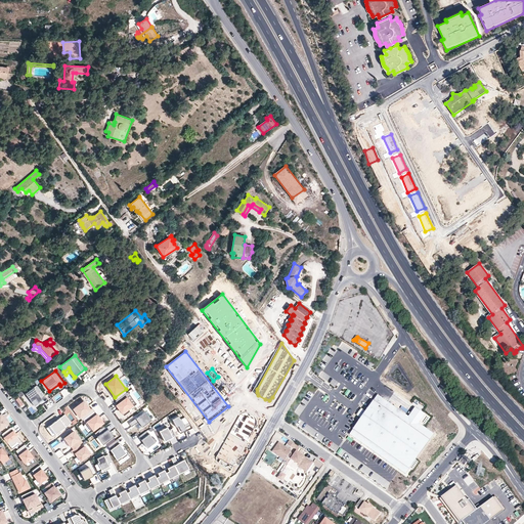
[(37,385),(26,393),(34,405),(42,399),(43,399),(46,397),(37,385)]
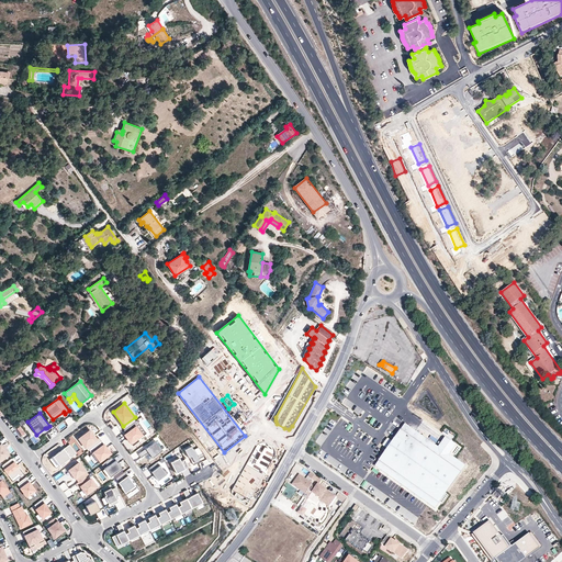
[(406,424),(374,467),(435,508),(467,464),(449,452),(454,442),(444,436),(438,445),(406,424)]
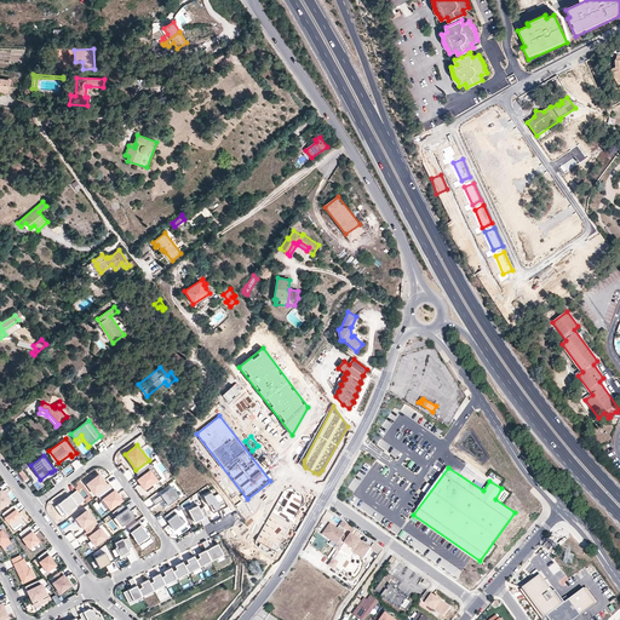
[(145,491),(159,480),(150,470),(137,480),(145,491)]
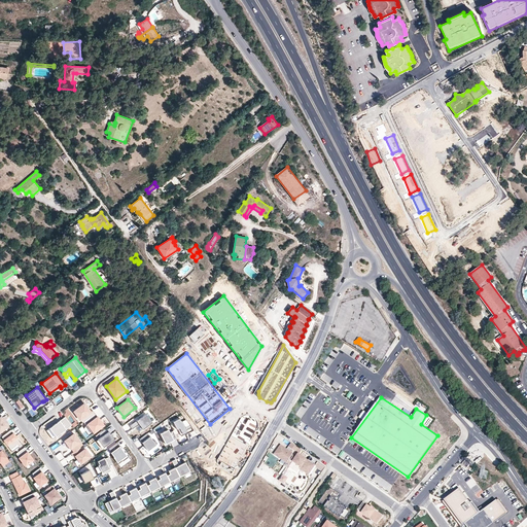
[(91,412),(84,403),(74,411),(82,423),(83,422),(96,414),(93,410),(91,412)]
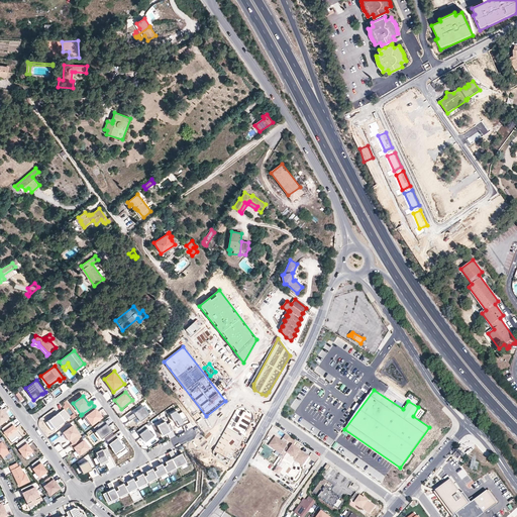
[(136,416),(140,422),(151,414),(144,405),(127,418),(130,421),(133,418),(136,416)]
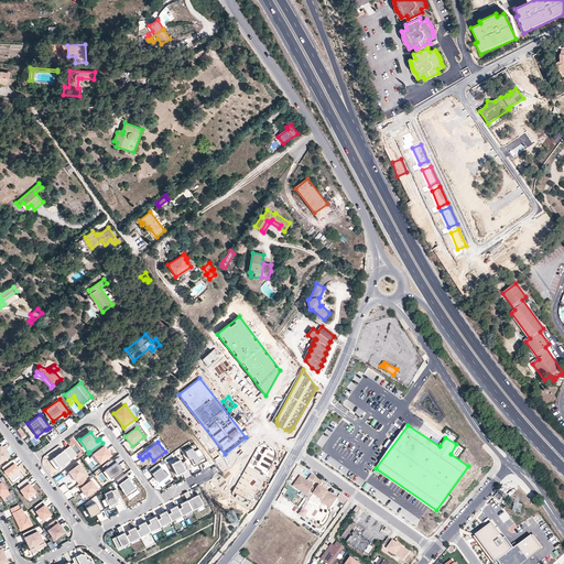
[(0,462),(9,456),(0,443),(0,462)]
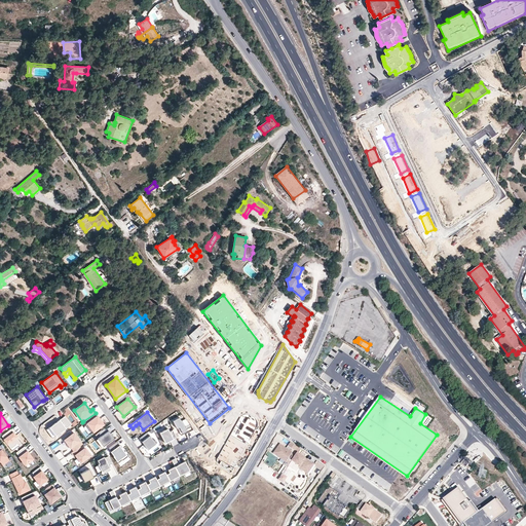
[(96,413),(83,421),(92,433),(104,424),(96,413)]
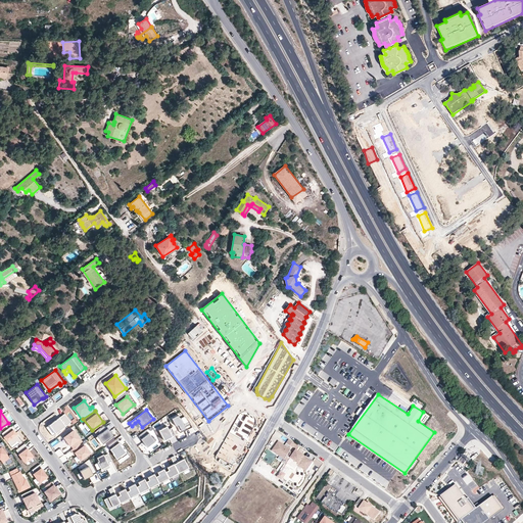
[(239,415),(216,457),(216,458),(217,460),(228,469),(230,470),(231,469),(255,424),(256,422),(255,420),(254,417),(251,415),(247,412),(243,412),(240,413),(239,415)]
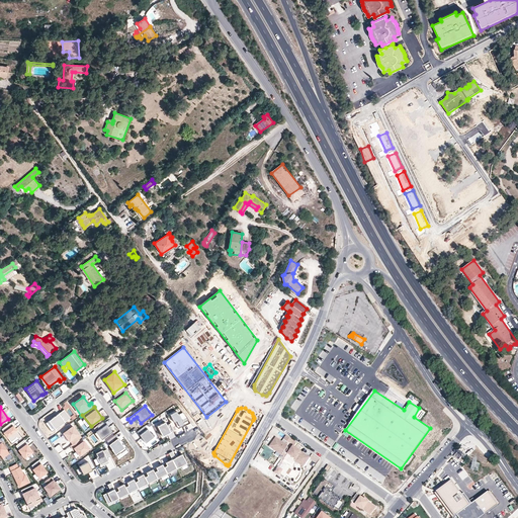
[(64,410),(49,421),(56,429),(71,418),(64,410)]
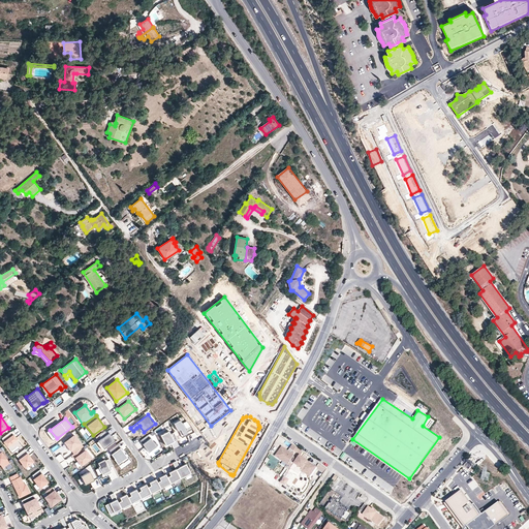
[(181,419),(175,424),(179,431),(183,438),(187,435),(186,434),(188,433),(188,431),(193,429),(190,426),(186,428),(184,424),(183,424),(183,423),(182,423),(181,419)]
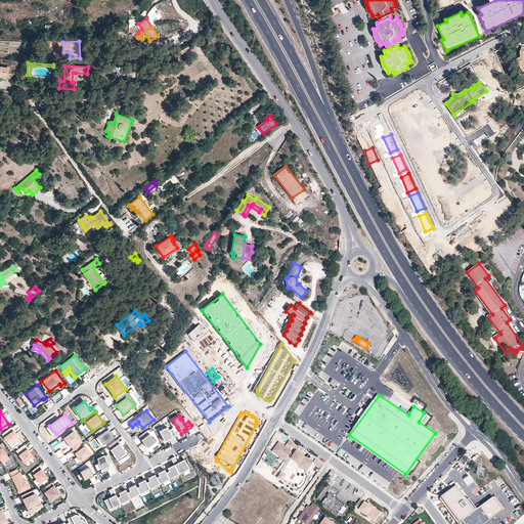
[(56,434),(49,426),(46,429),(53,437),(56,434)]
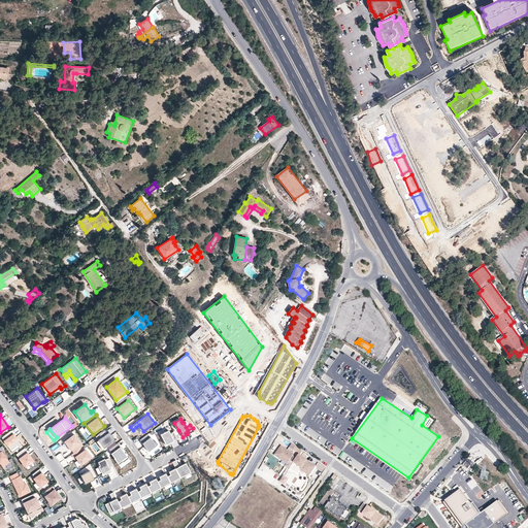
[(106,429),(99,434),(102,437),(98,440),(104,448),(116,439),(109,432),(108,433),(106,429)]
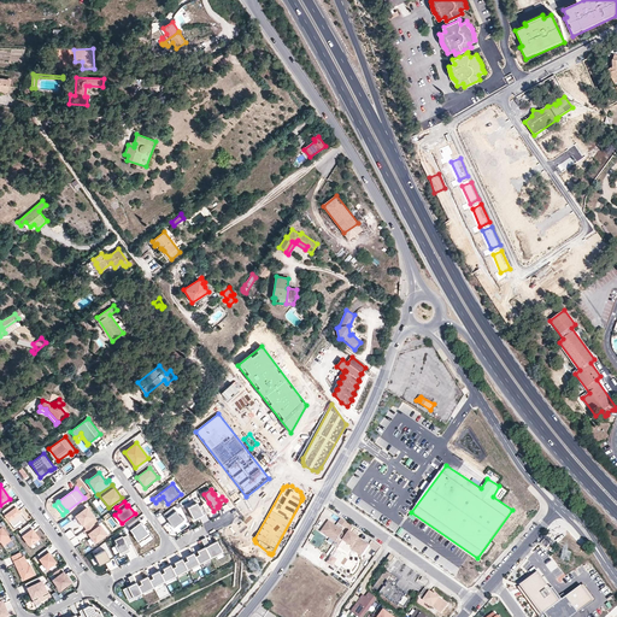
[(198,503),(188,507),(194,519),(209,513),(204,505),(200,506),(198,503)]
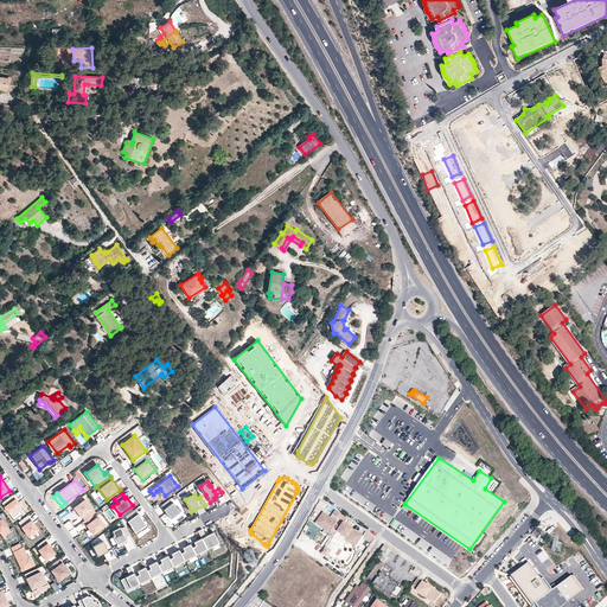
[(13,496),(2,503),(5,506),(13,518),(23,511),(18,505),(20,504),(16,498),(16,499),(13,496)]
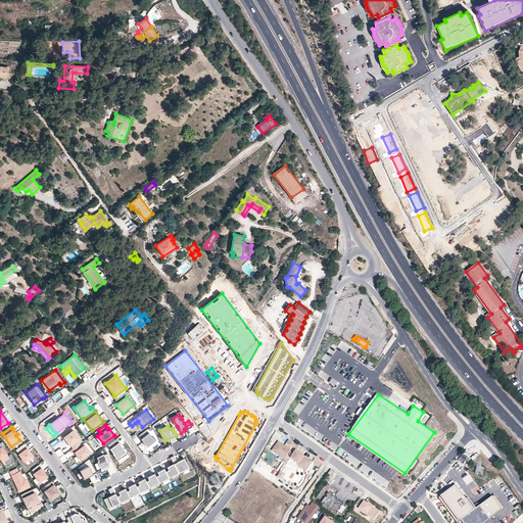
[(74,430),(63,437),(73,449),(83,441),(74,430)]
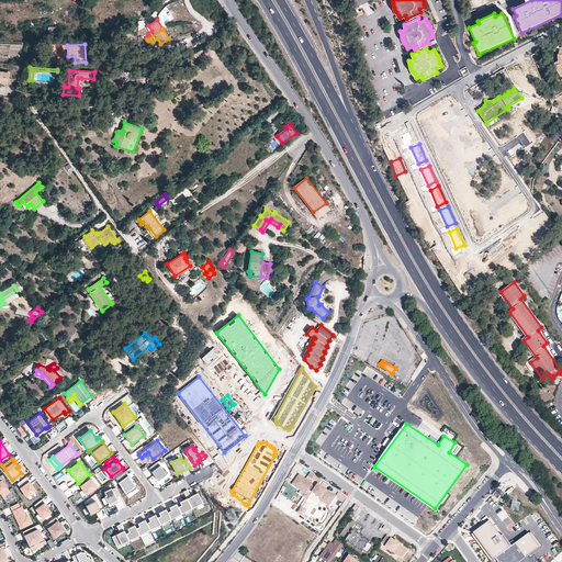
[(158,462),(149,469),(158,481),(167,474),(158,462)]
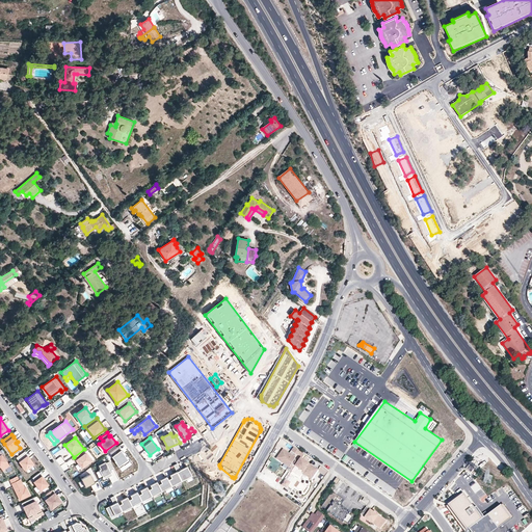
[(20,448),(11,454),(12,455),(22,449),(18,442),(16,443),(20,448)]
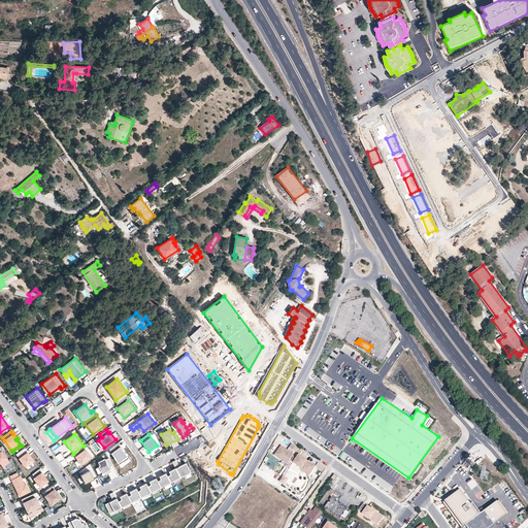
[(299,450),(292,444),(290,448),(297,453),(299,450)]
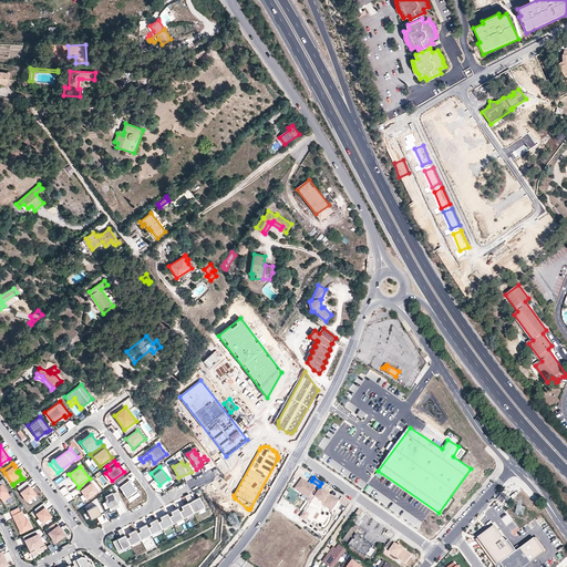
[(316,488),(302,478),(296,490),(308,498),(315,491),(316,488)]
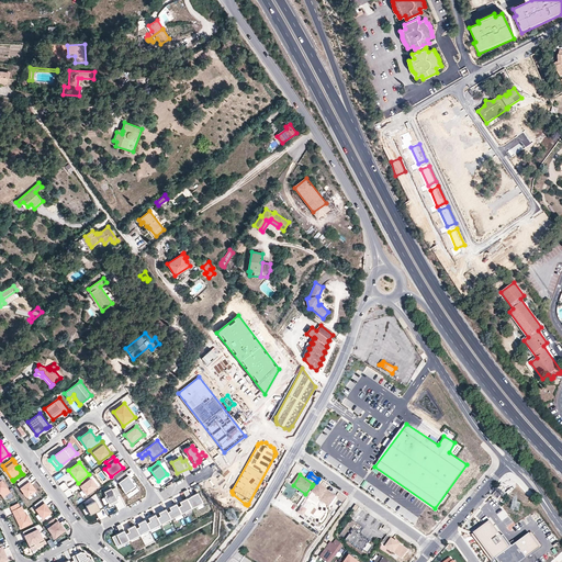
[(26,476),(18,483),(27,496),(31,494),(35,491),(30,482),(26,476)]
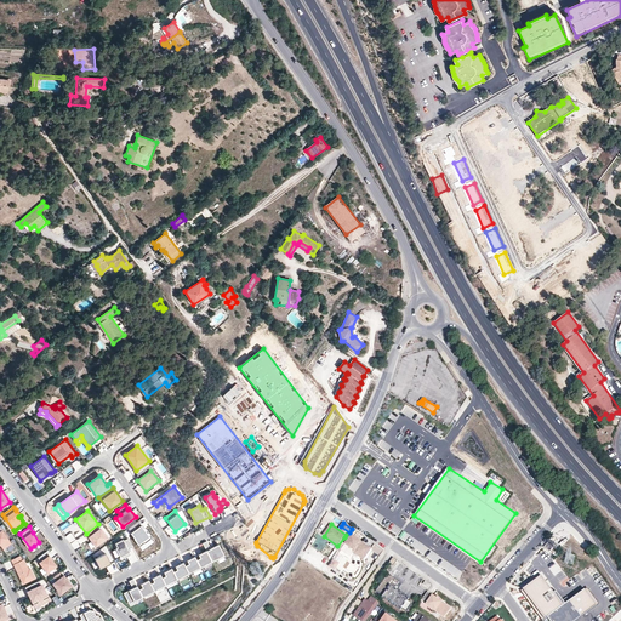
[(141,527),(131,534),(135,539),(135,540),(140,546),(151,537),(141,527)]
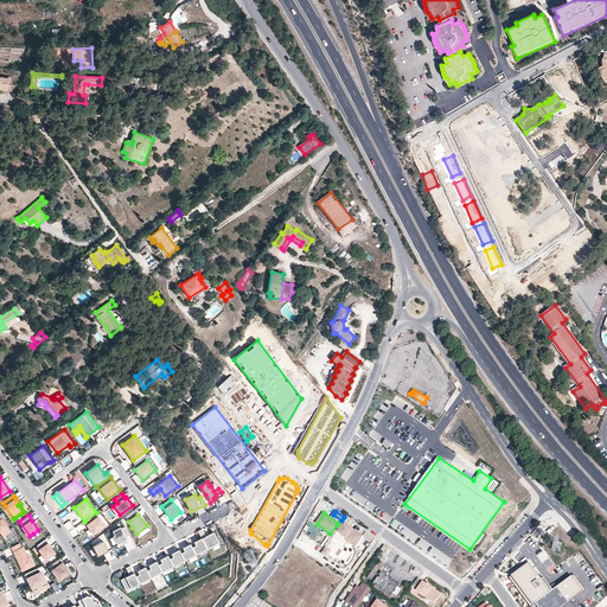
[(98,516),(87,525),(94,536),(106,526),(98,516)]
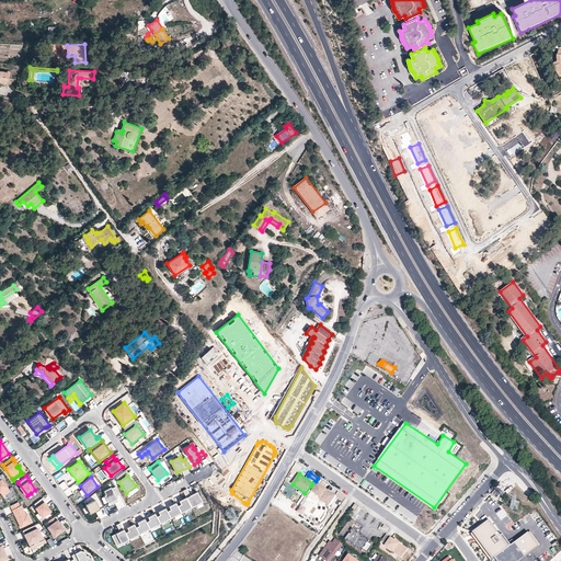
[(11,491),(2,479),(0,480),(0,491),(3,496),(11,491)]
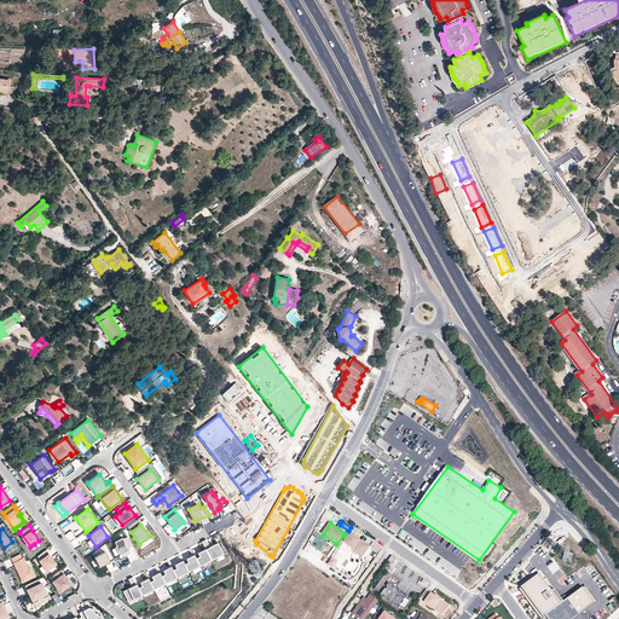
[(352,533),(351,533),(347,538),(341,549),(346,553),(351,547),(354,549),(356,548),(360,550),(358,555),(363,559),(370,548),(371,547),(352,533)]
